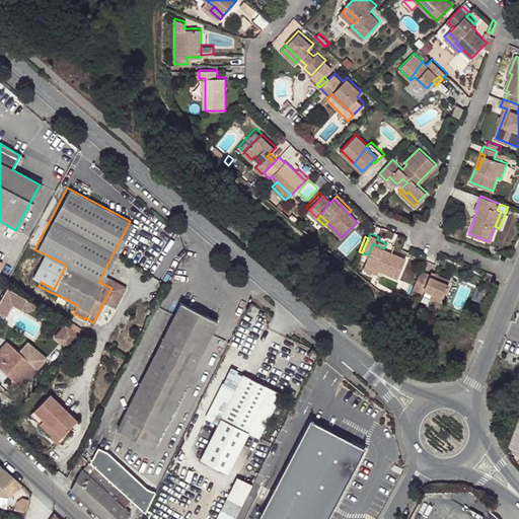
[(412,245),(405,242),(402,249),(410,251),(412,245)]
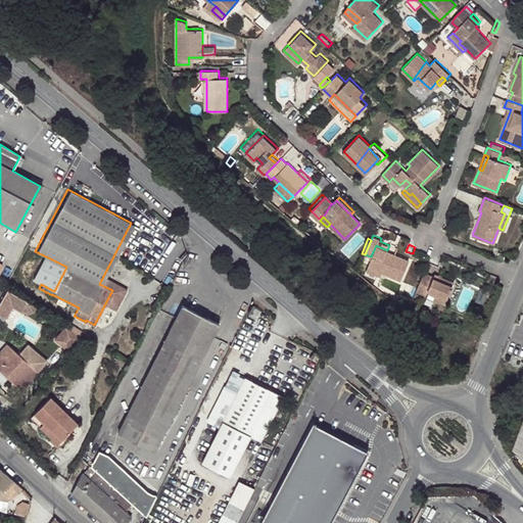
[(368,265),(382,271),(400,279),(409,258),(387,250),(376,245),(371,256),(368,265)]
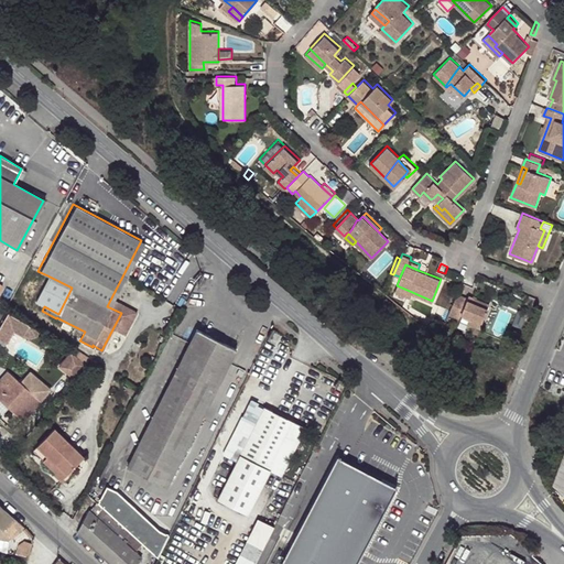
[(541,272),(538,281),(543,283),(546,275),(546,274),(541,272)]
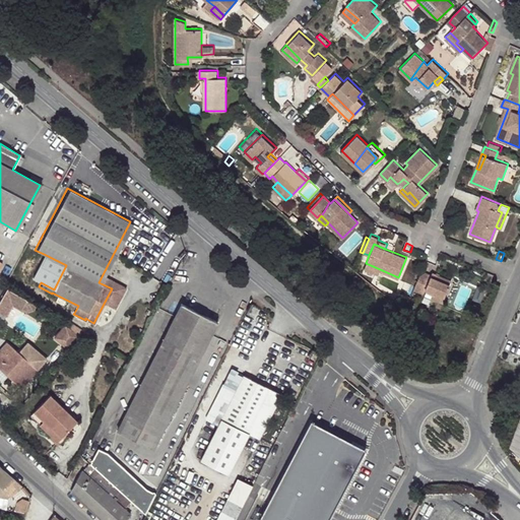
[(31,278),(41,282),(54,289),(66,265),(44,254),(31,278)]
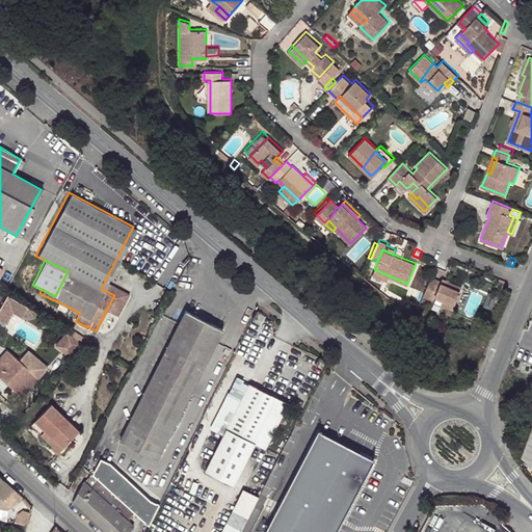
[(387,280),(389,275),(374,269),(372,273),(387,280)]
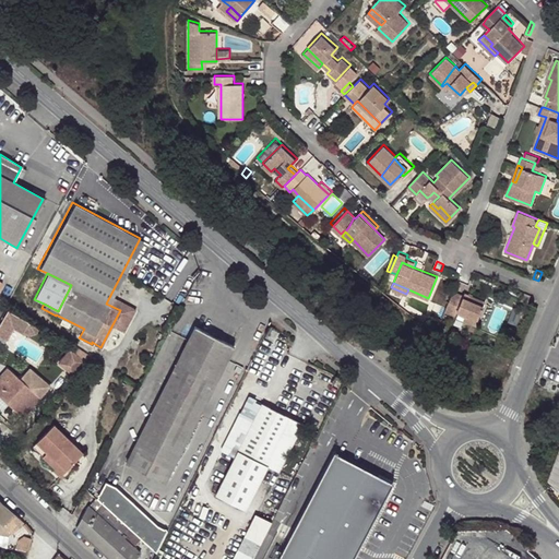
[(463,296),(454,292),(445,312),(454,317),(456,311),(477,320),(485,301),(465,293),(463,296)]
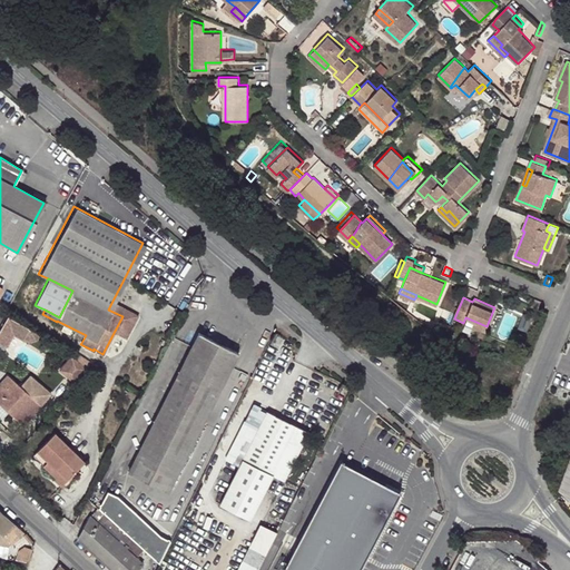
[(536,298),(531,307),(538,310),(539,308),(542,302),(536,298)]
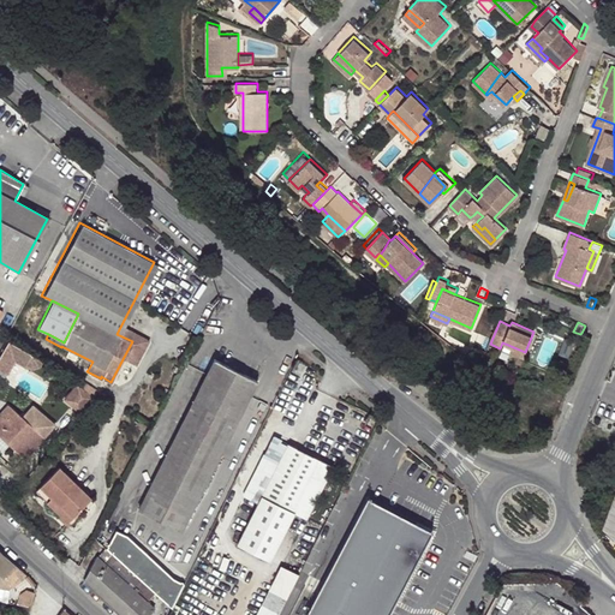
[(9,340),(0,353),(0,369),(7,372),(15,359),(25,365),(29,366),(31,368),(34,368),(36,366),(41,364),(42,362),(45,359),(31,353),(9,340)]
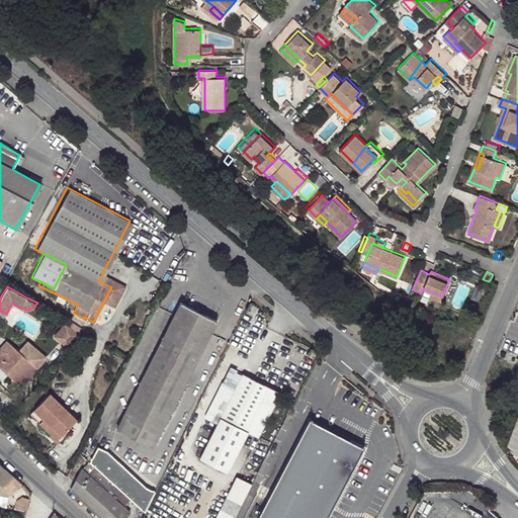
[(111,287),(104,300),(114,306),(121,293),(111,287)]
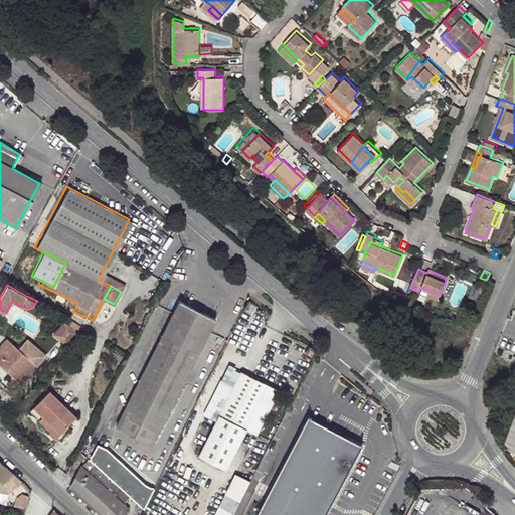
[(440,295),(420,287),(418,292),(438,300),(440,295)]
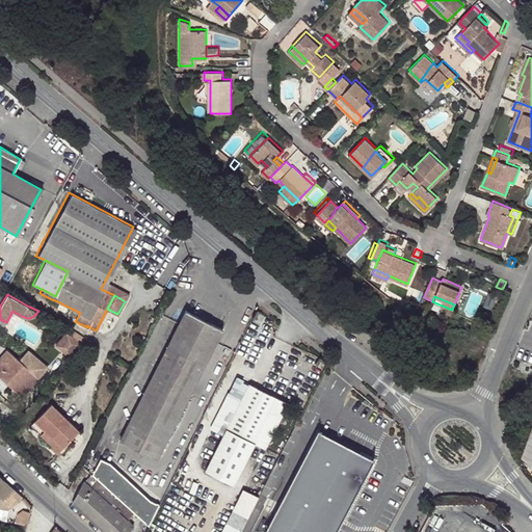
[(409,315),(416,317),(421,304),(415,301),(408,314),(409,315)]
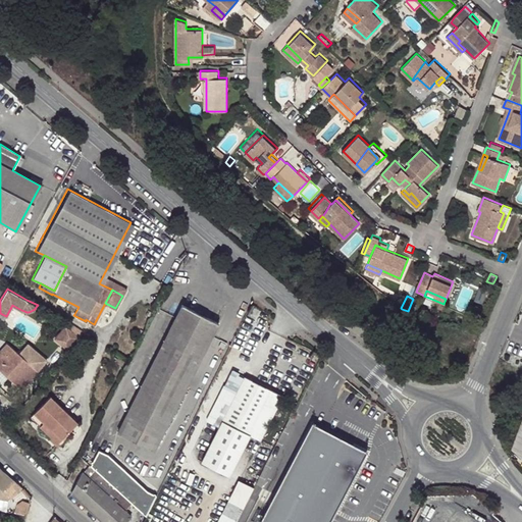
[(207,317),(195,310),(184,305),(117,431),(154,451),(218,323),(207,317)]
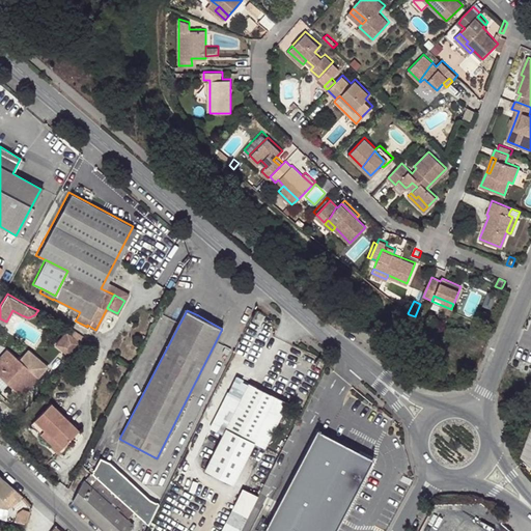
[(199,314),(198,315),(211,323),(212,320),(199,314)]
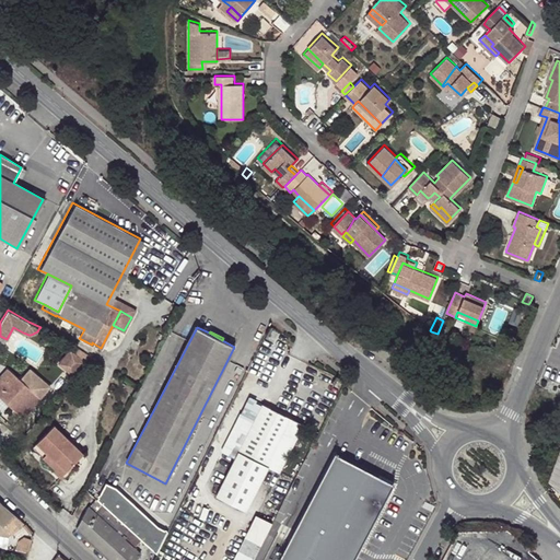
[(76,376),(88,363),(72,350),(61,363),(76,376)]
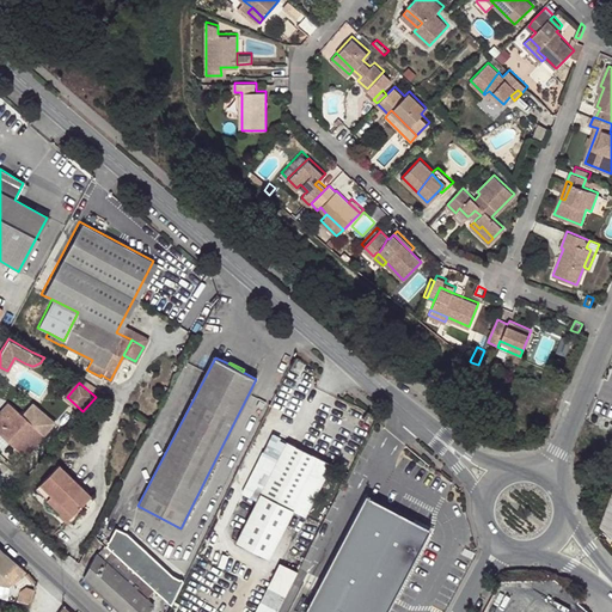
[(0,451),(10,440),(26,456),(56,421),(32,401),(22,414),(7,402),(0,409),(0,451)]
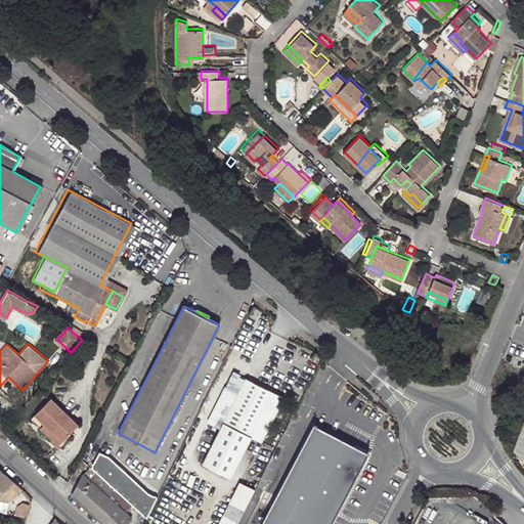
[(203,463),(230,477),(251,437),(260,441),(282,396),(246,378),(203,463)]
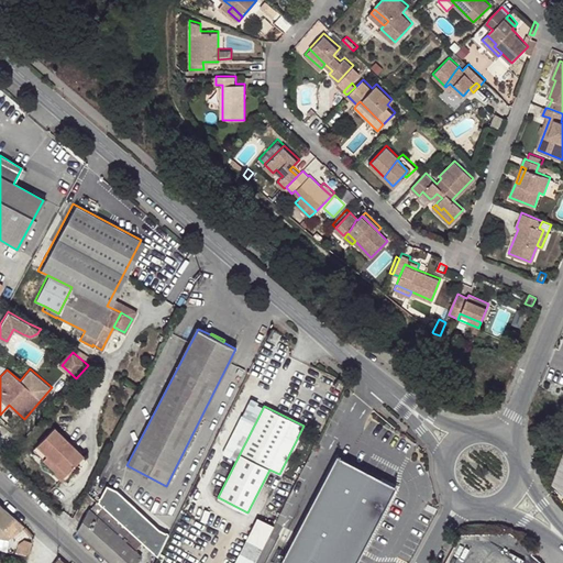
[(55,457),(51,462),(67,477),(88,454),(58,427),(42,444),(55,457)]
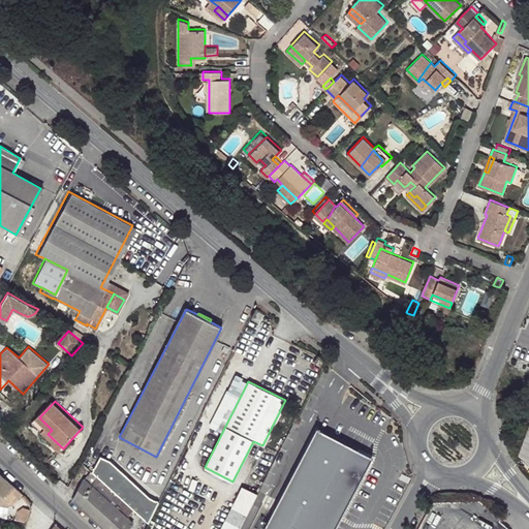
[(35,423),(48,434),(52,430),(39,417),(35,423)]
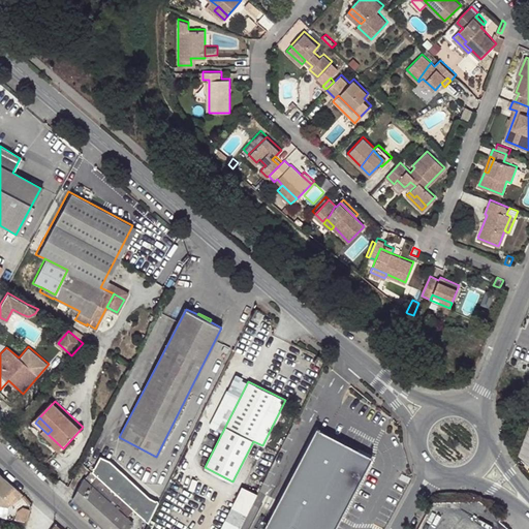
[(263,528),(332,528),(371,456),(318,428),(263,528)]
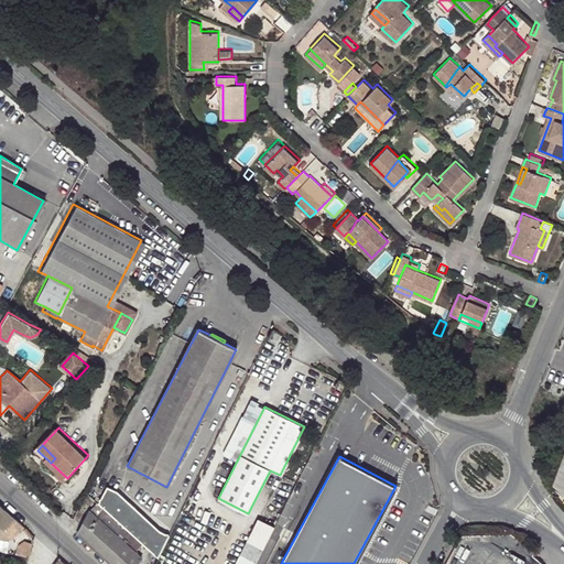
[(563,465),(554,492),(563,500),(563,465)]
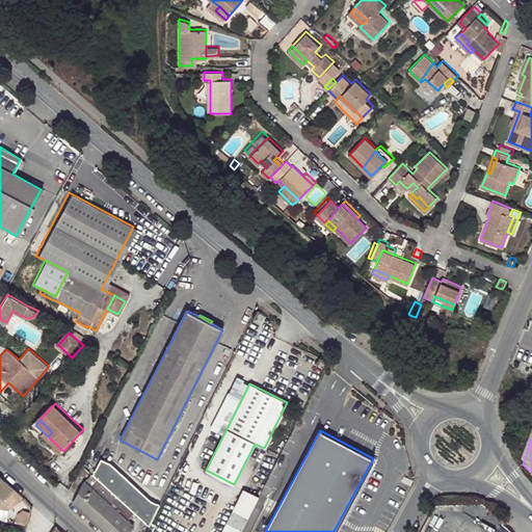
[(134,512),(149,526),(160,503),(150,498),(110,462),(102,457),(91,474),(92,475),(134,512)]
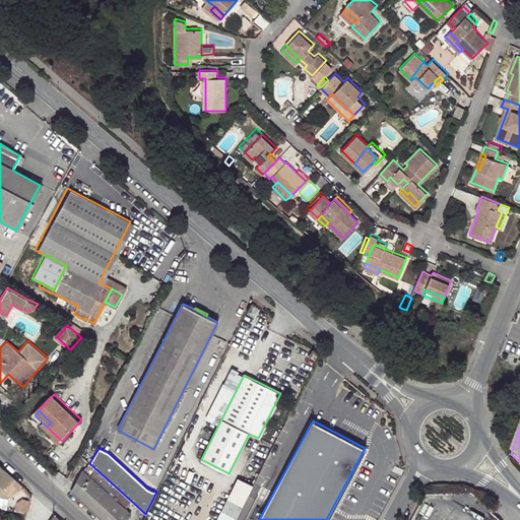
[(24,491),(25,489),(0,464),(0,496),(9,499),(24,491)]
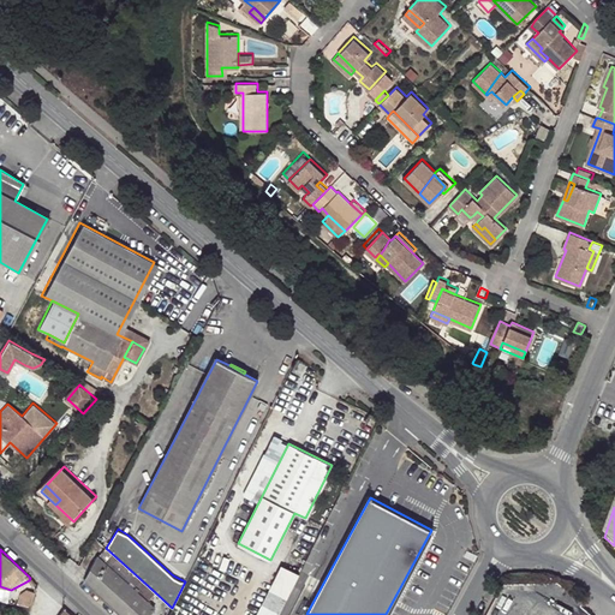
[(99,557),(84,580),(121,614),(150,614),(155,609),(148,602),(155,592),(107,549),(100,557),(99,557)]
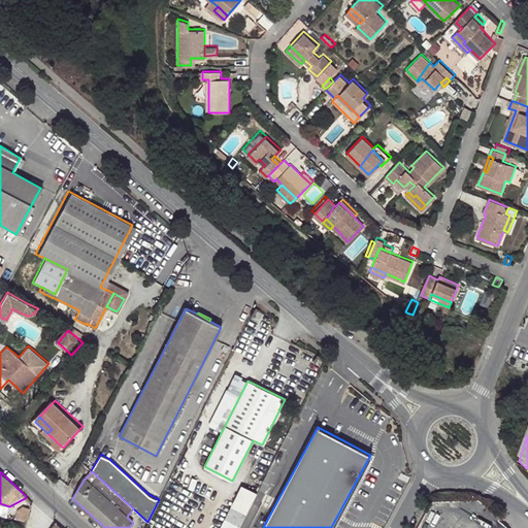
[(28,518),(31,509),(26,506),(22,516),(28,518)]
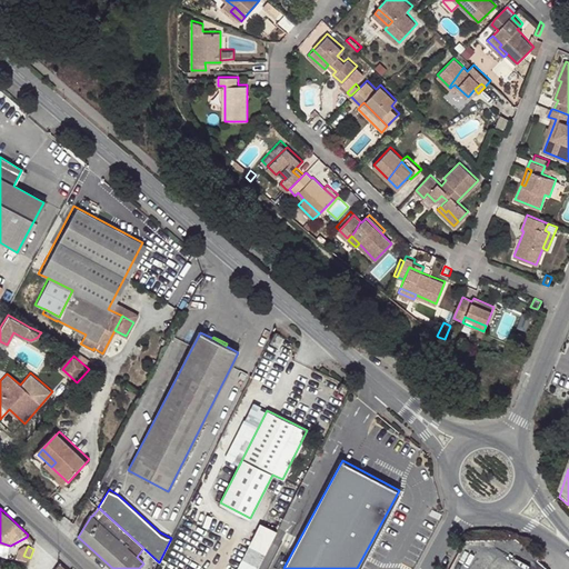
[(235,568),(256,568),(257,567),(240,559),(235,568)]
